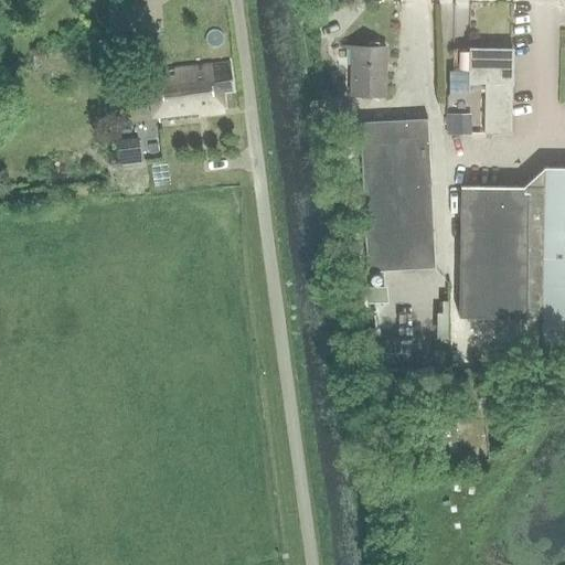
[(383,96),(384,46),(351,46),(351,96),(383,96)]
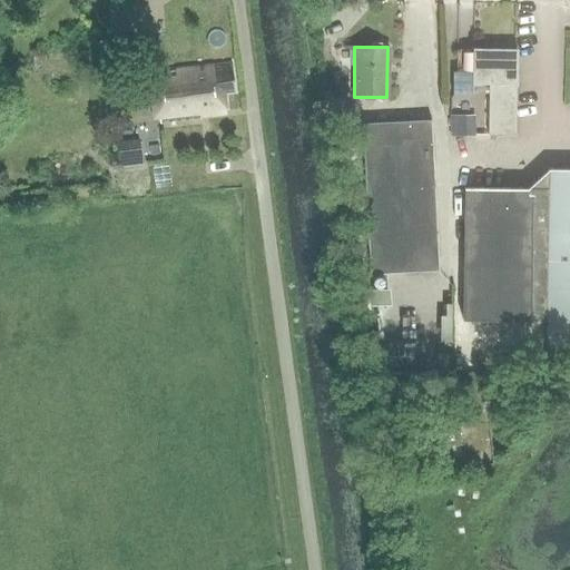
[(473,50),(473,82),(490,82),(489,134),(517,135),(517,50),(473,50)]
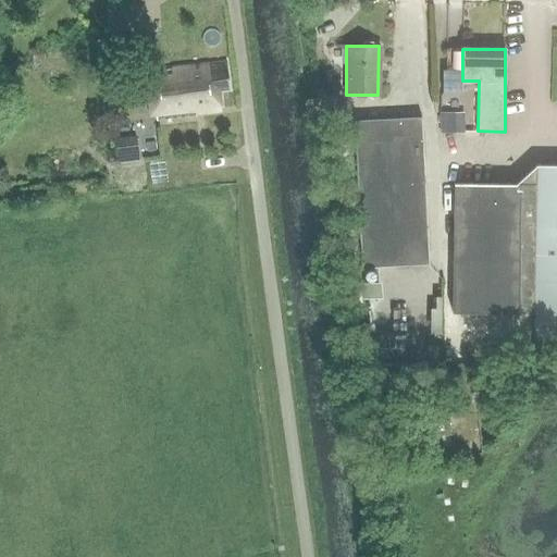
[(151,72),(151,79),(145,81),(149,118),(157,116),(158,121),(196,116),(196,114),(221,111),(219,91),(230,89),(226,62),(151,72)]
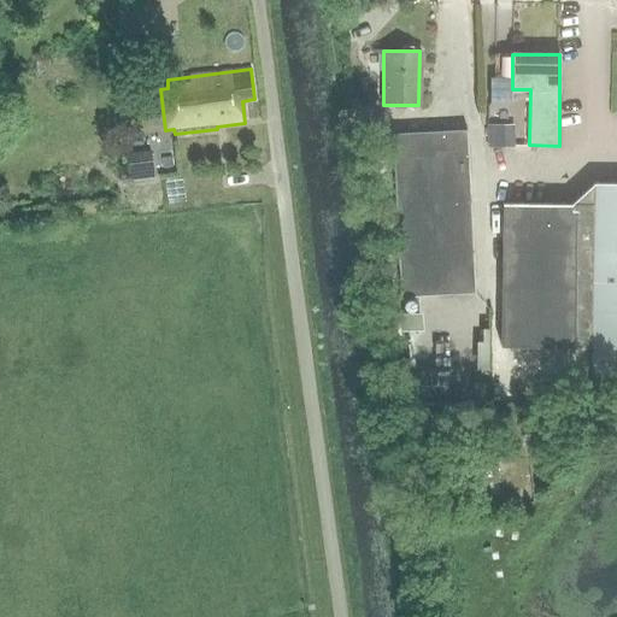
[(489,146),(516,145),(515,123),(488,124),(489,146)]
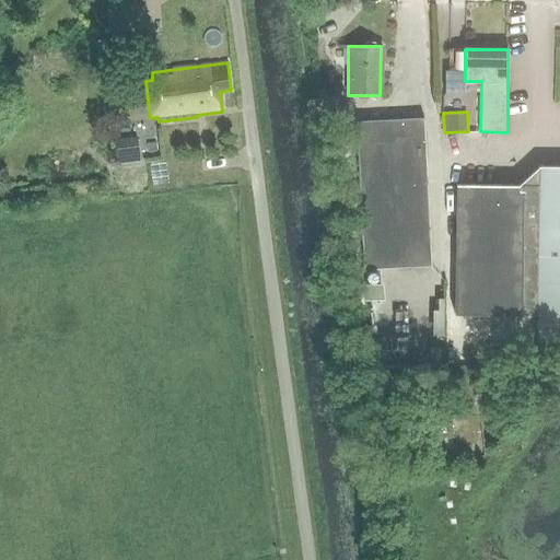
[(423,117),(356,120),(363,269),(431,266),(423,117)]
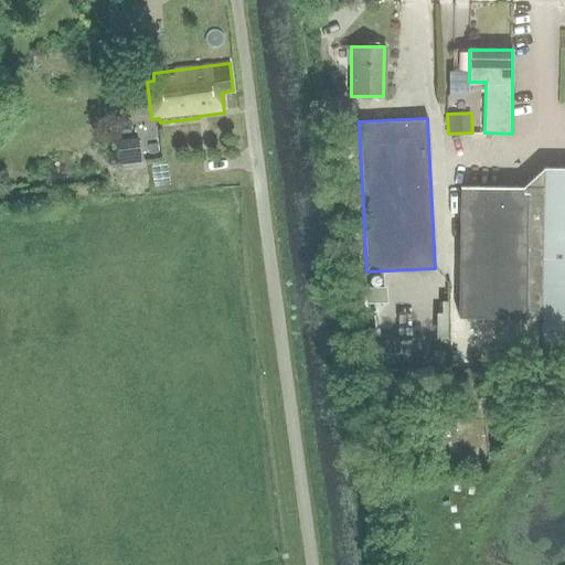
[(123,163),(139,160),(135,142),(119,146),(123,163)]
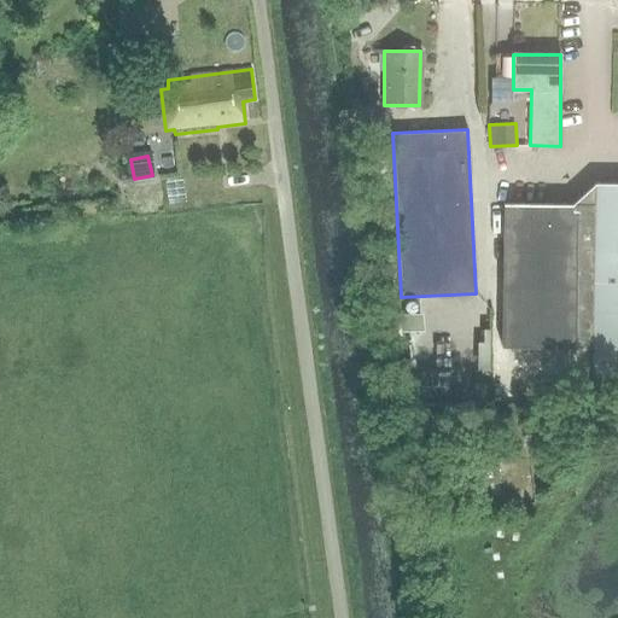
[(617,185),(596,185),(577,204),(503,204),(502,349),(595,349),(594,392),(611,392),(611,378),(617,378),(617,185)]
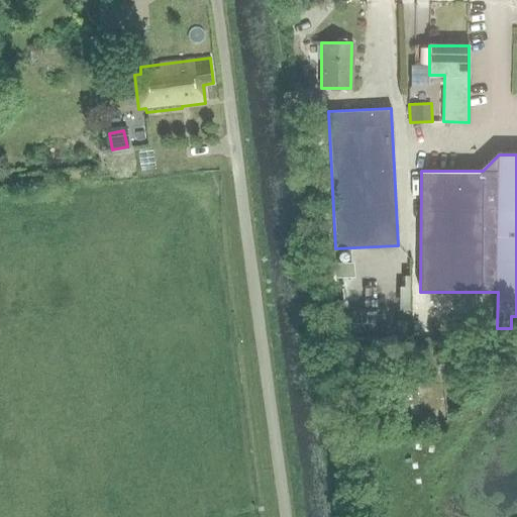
[(335,279),(354,278),(353,263),(333,263),(335,279)]
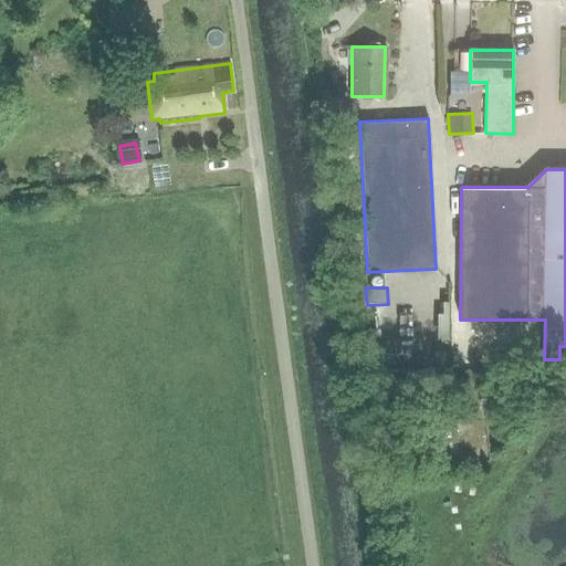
[(429,444),(458,441),(454,418),(427,421),(429,444)]
